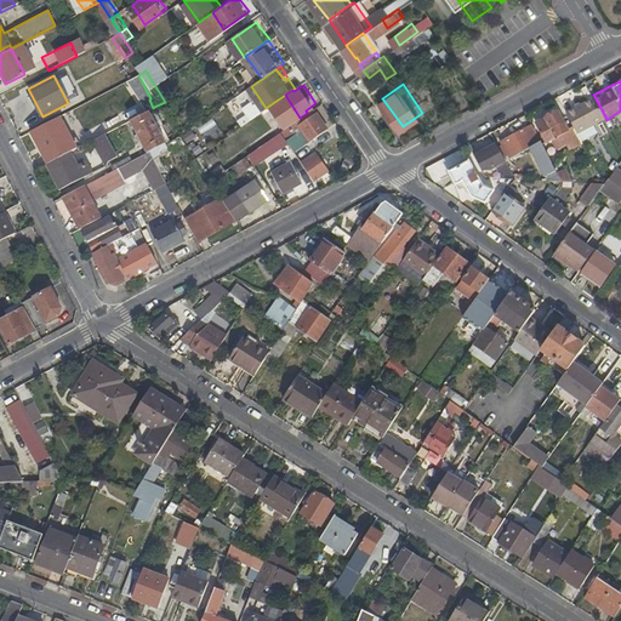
[(594,96),(567,109),(582,140),(597,132),(592,124),(605,117),(594,96)]
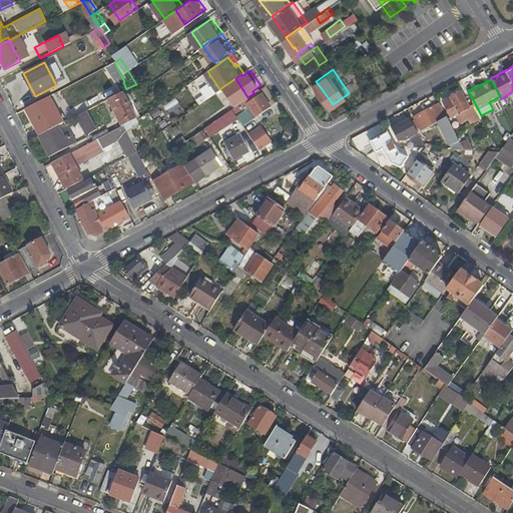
[(466,86),(443,98),(452,115),(456,113),(461,121),(470,117),(473,122),(482,118),(481,115),(468,90),(466,86)]
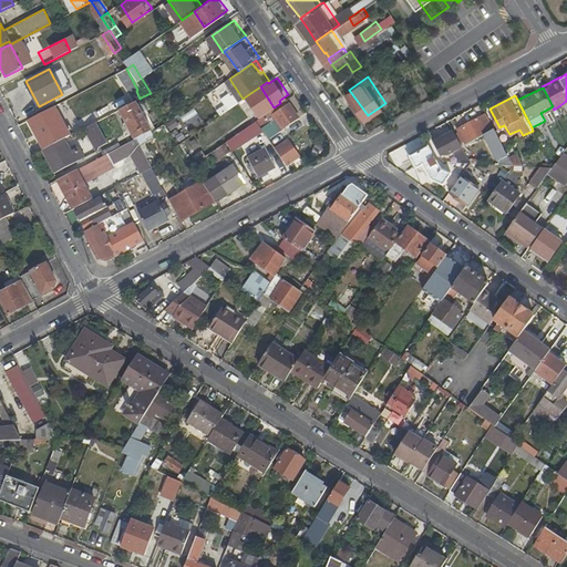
[(76,96),(57,107),(68,129),(88,117),(76,96)]
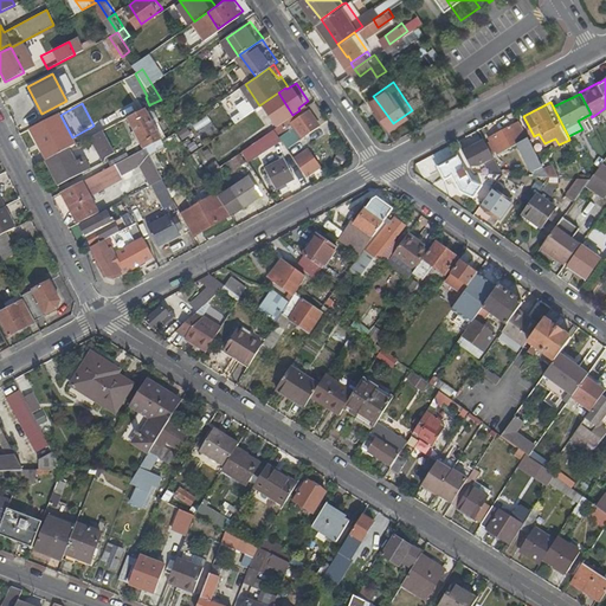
[(322,122),(309,103),(300,110),(292,115),(290,117),(300,130),(304,127),(308,133),(322,122)]
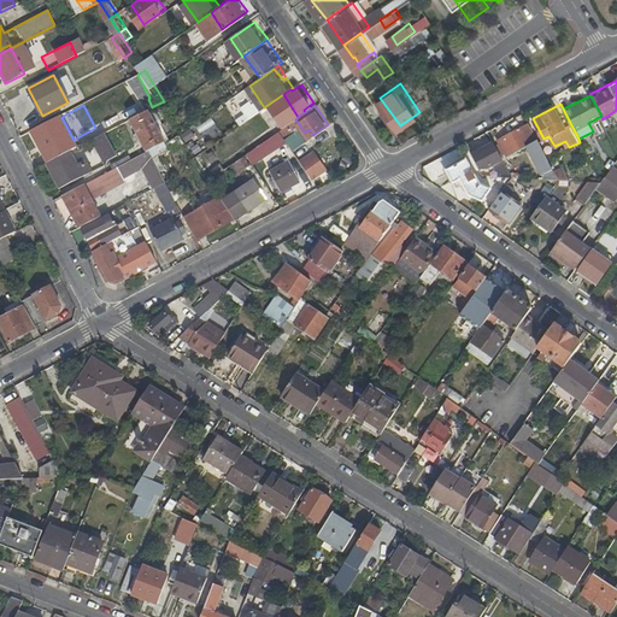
[(171,139),(153,106),(152,107),(135,116),(152,148),(171,139)]
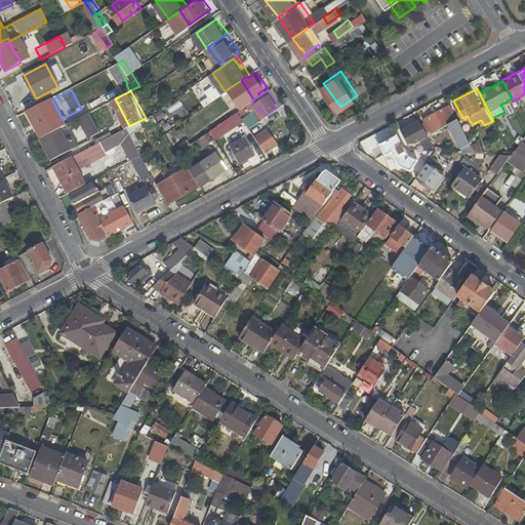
[(231,94),(225,96),(229,107),(234,105),(231,94)]
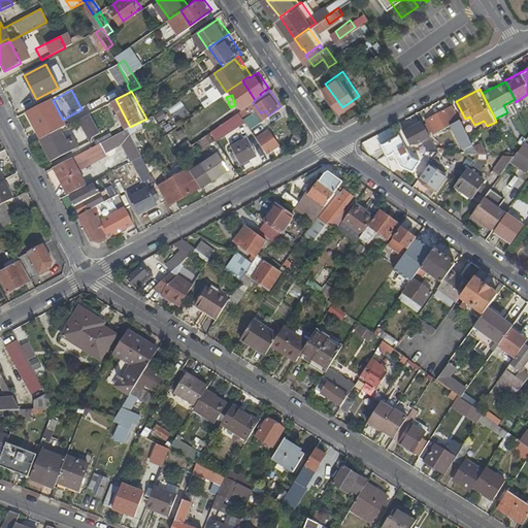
[(179,101),(169,111),(173,116),(184,105),(179,101)]
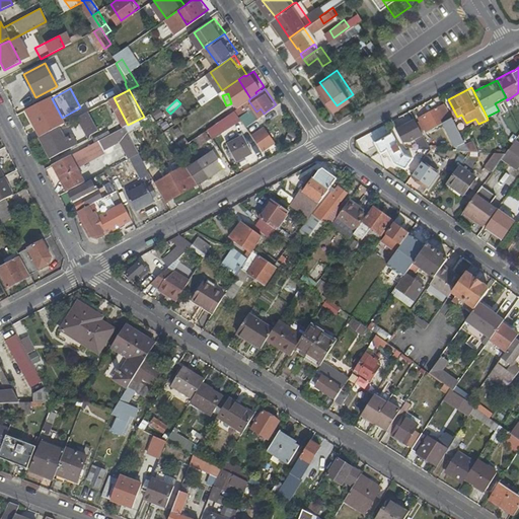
[(238,107),(246,119),(256,112),(248,100),(238,107)]
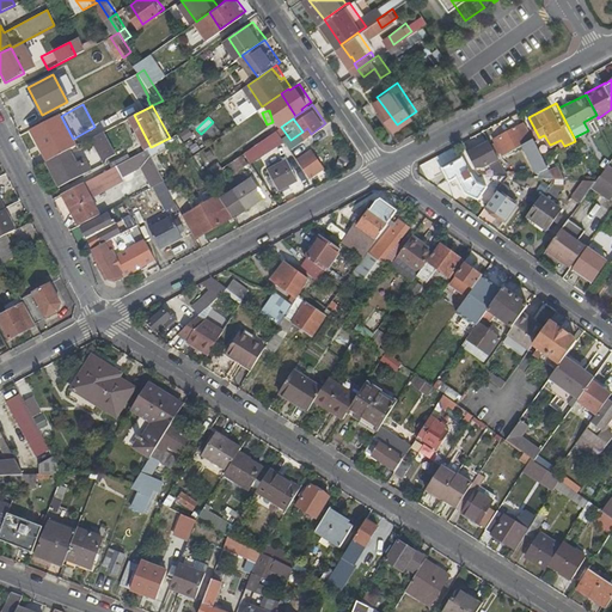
[(521,122),(494,135),(503,152),(521,142),(532,160),(543,155),(533,136),(530,138),(521,122)]
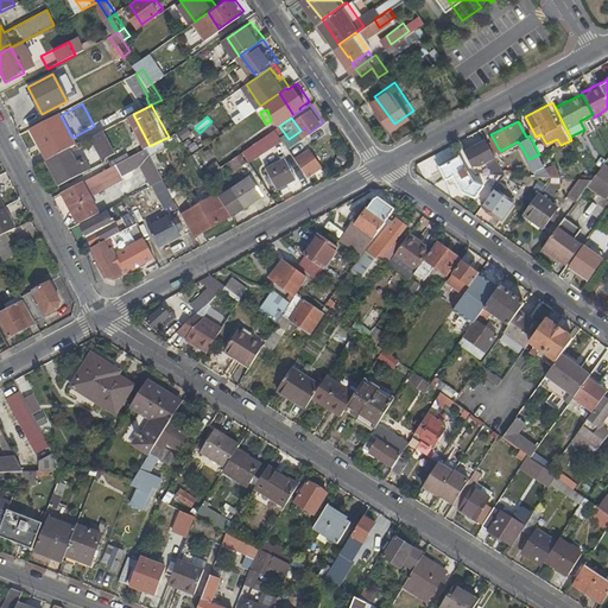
[(189,130),(179,135),(184,141),(194,135),(189,130)]
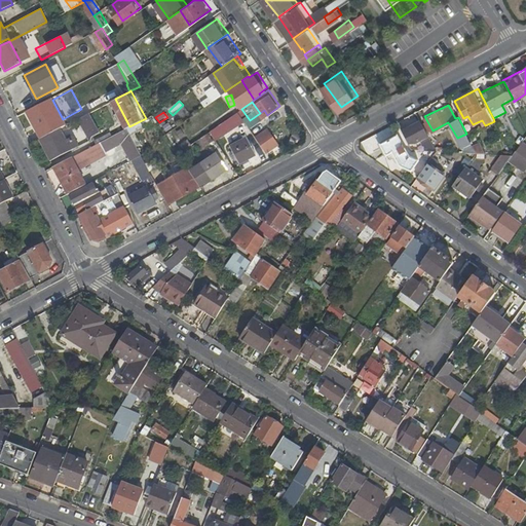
[(89,113),(78,119),(88,138),(99,132),(89,113)]
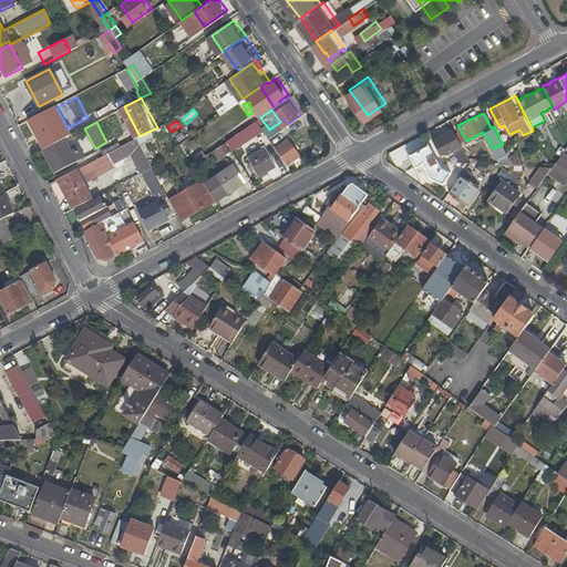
[(440,140),(445,151),(461,143),(454,131),(440,140)]
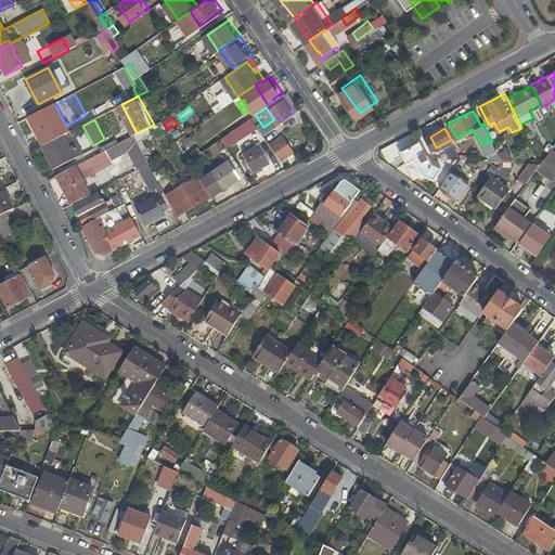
[(284,156),(296,147),(286,133),(274,142),(284,156)]
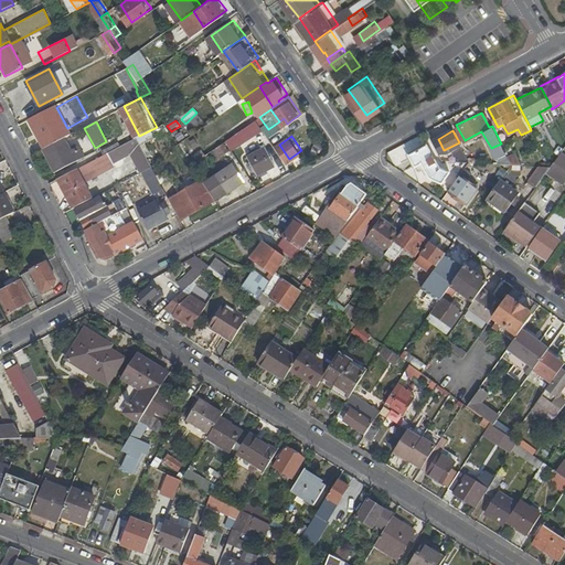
[(113,150),(118,159),(140,145),(137,137),(117,148),(113,150)]
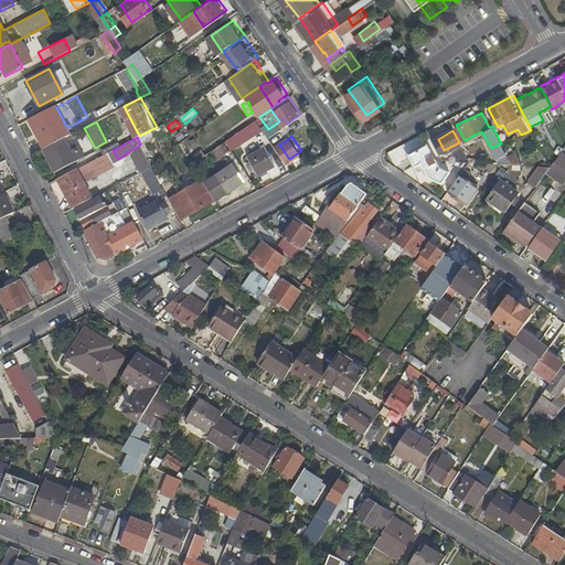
[(243,146),(246,153),(263,145),(258,137),(243,146)]
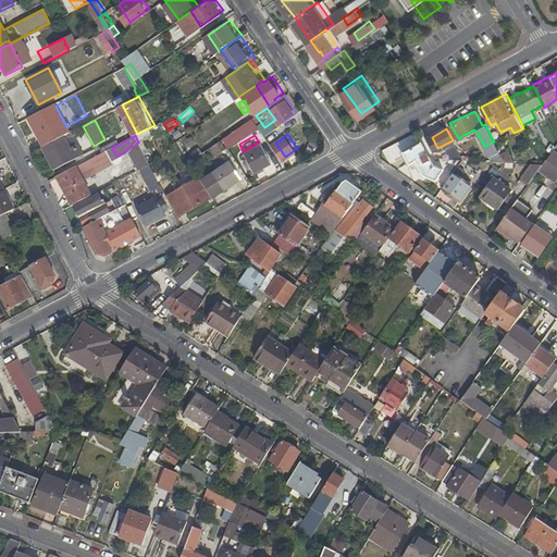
[(63,136),(42,147),(54,170),(57,169),(83,155),(77,145),(69,149),(63,136)]
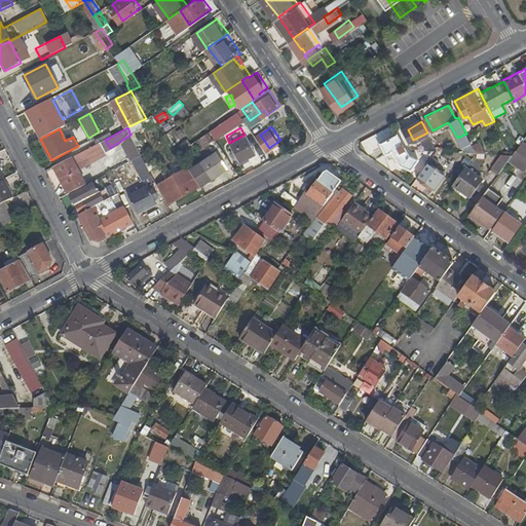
[(208,143),(218,137),(213,129),(203,136),(208,143)]
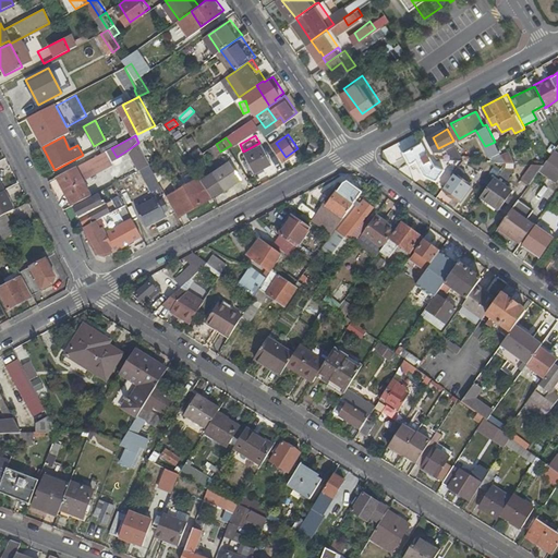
[(266,141),(247,150),(257,169),(276,159),(266,141)]
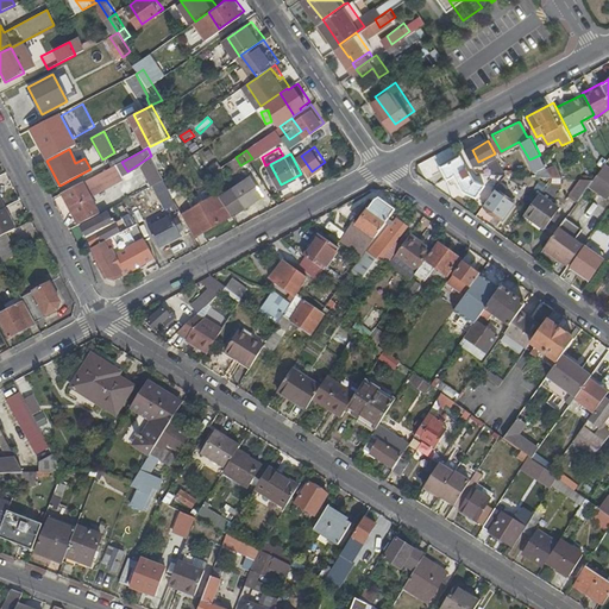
[(462,156),(441,167),(449,180),(456,176),(463,190),(472,176),(462,156)]
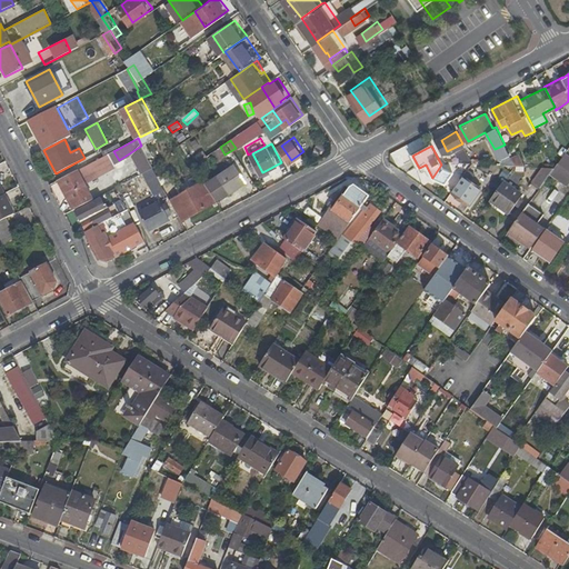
[(208,147),(195,156),(199,162),(212,152),(208,147)]
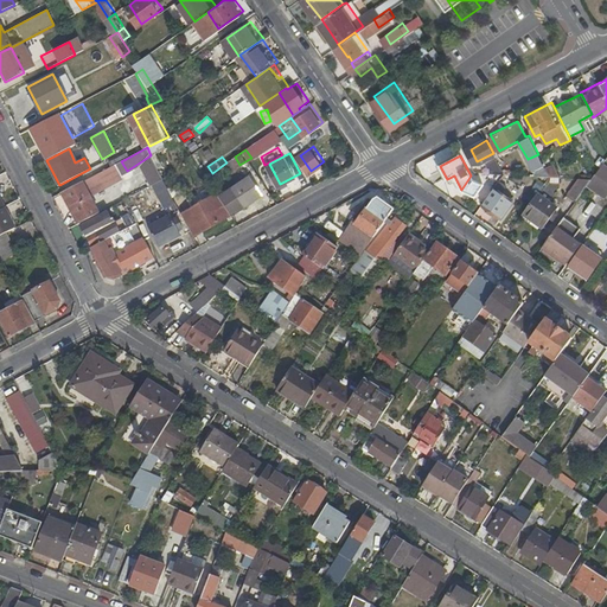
[(549,176),(557,177),(553,166),(545,168),(549,176)]
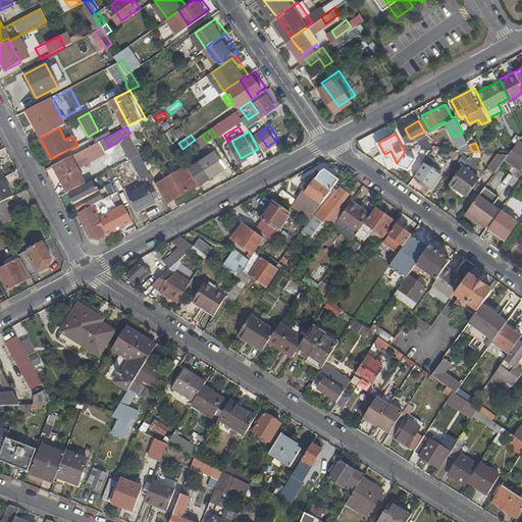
[(521,148),(516,144),(513,149),(521,155),(521,148)]
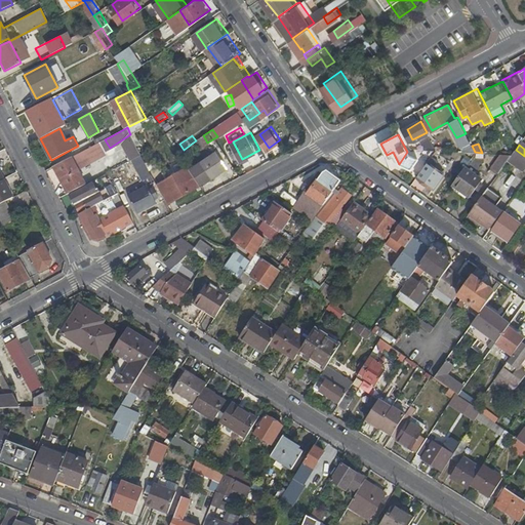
[(205,183),(206,185),(233,166),(219,148),(194,165),(194,166),(205,183)]
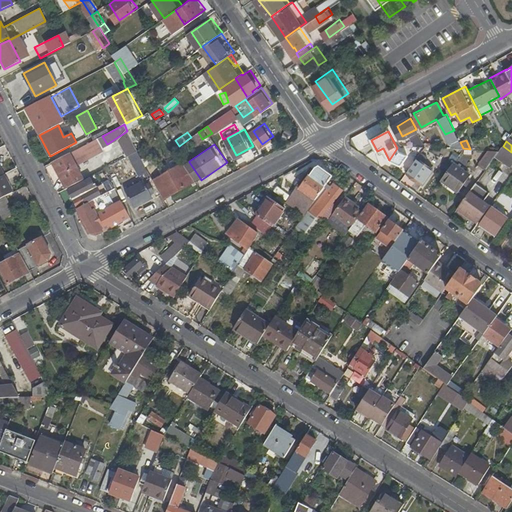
[(138,151),(135,145),(123,151),(126,157),(131,155),(138,151)]
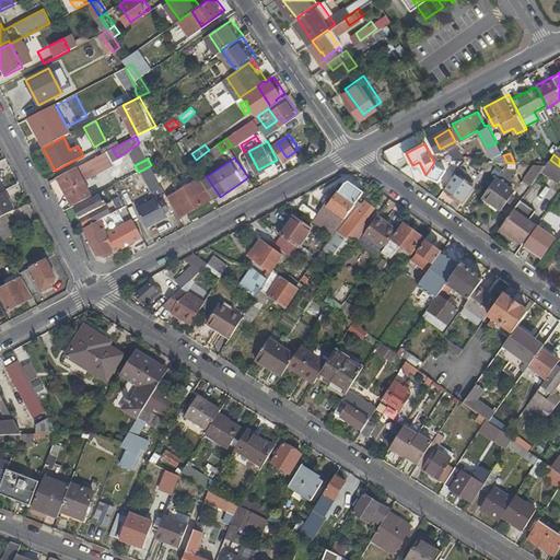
[(559,167),(559,166),(550,160),(546,165),(540,172),(548,177),(552,173),(555,175),(559,167)]
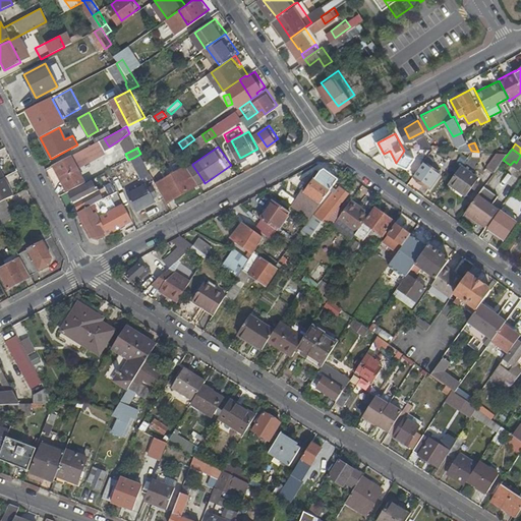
[(404,151),(396,163),(397,165),(407,169),(415,158),(406,153),(404,151)]
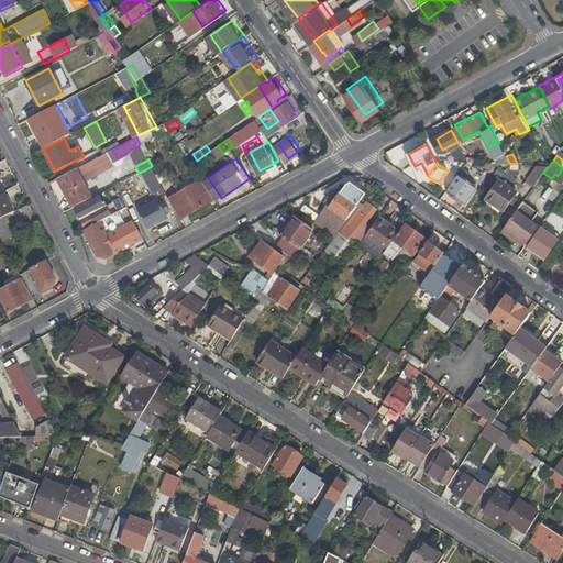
[(549,166),(540,165),(529,179),(536,184),(543,173),(549,166)]
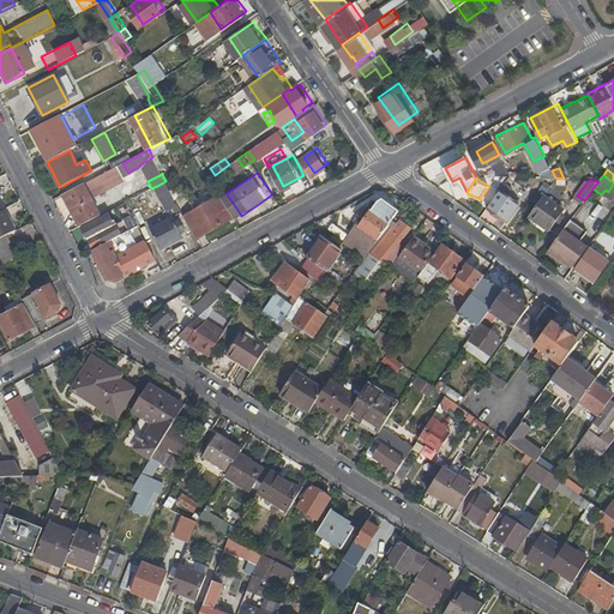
[(166,181),(157,186),(161,194),(170,190),(166,181)]
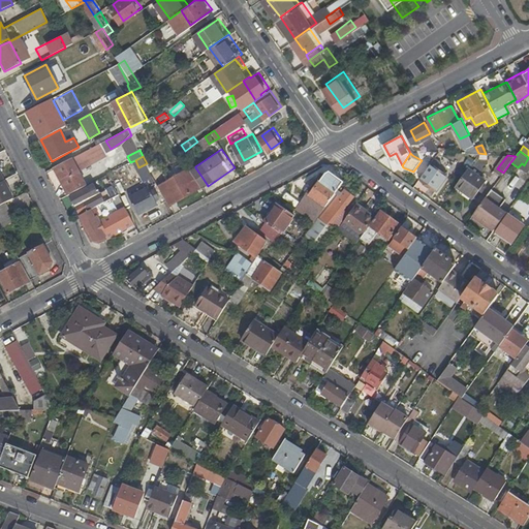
[(72,158),(55,167),(69,194),(87,185),(72,158)]
